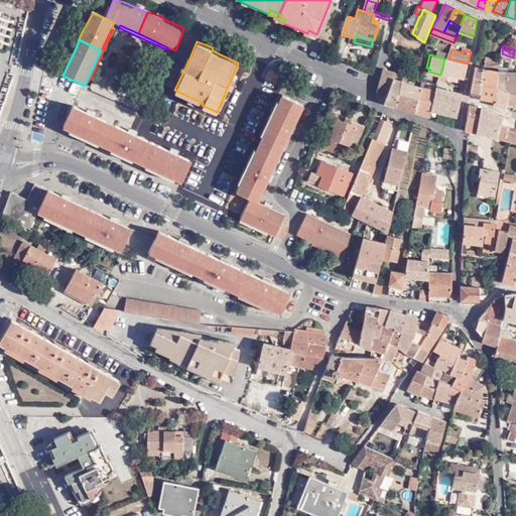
[(179,80),(189,58),(184,56),(183,60),(180,66),(182,66),(180,70),(179,70),(175,78),(177,79),(179,80)]
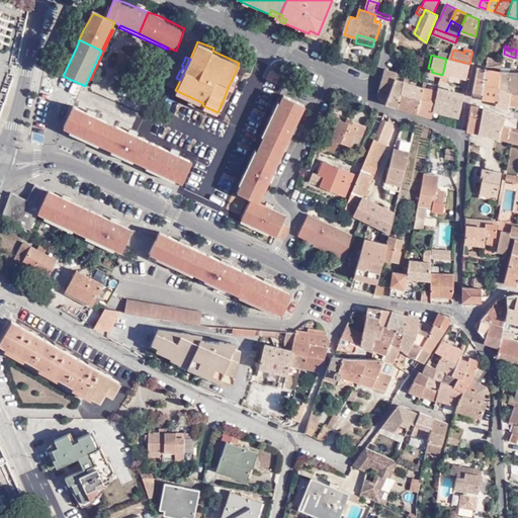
[(488,66),(502,68),(503,60),(489,57),(488,66)]
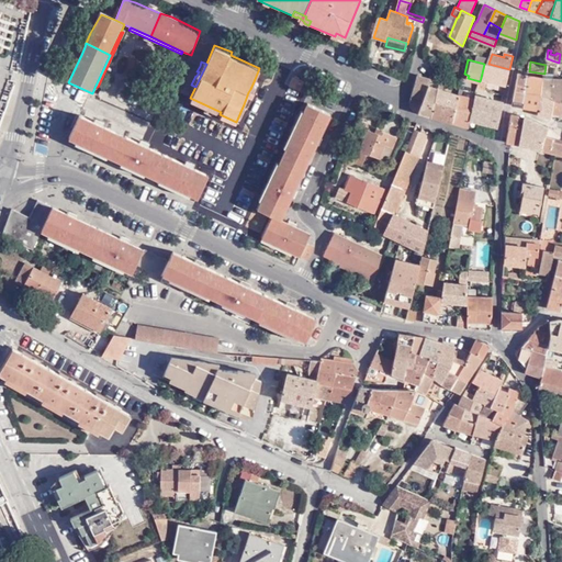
[(481,78),(506,85),(509,69),(489,64),(484,64),(481,78)]
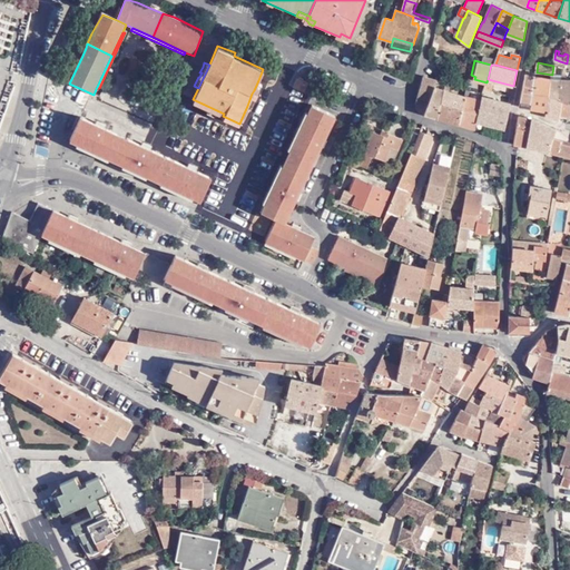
[(520,106),(532,108),(537,76),(526,74),(520,106)]
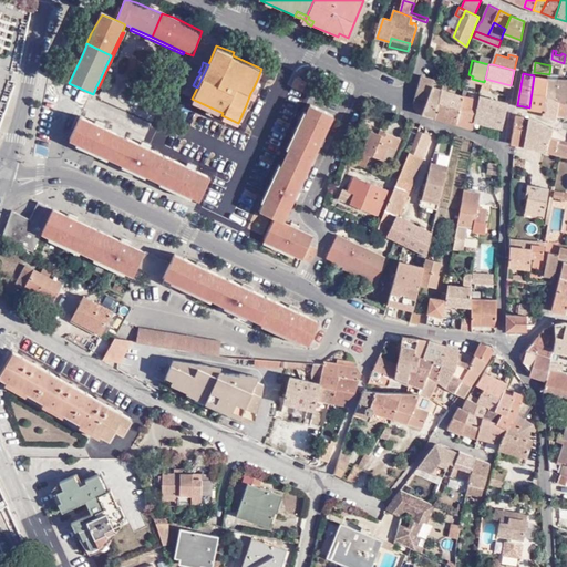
[(415,110),(423,112),(428,101),(433,86),(434,81),(435,79),(421,74),(413,102),(414,105),(414,107),(415,110)]
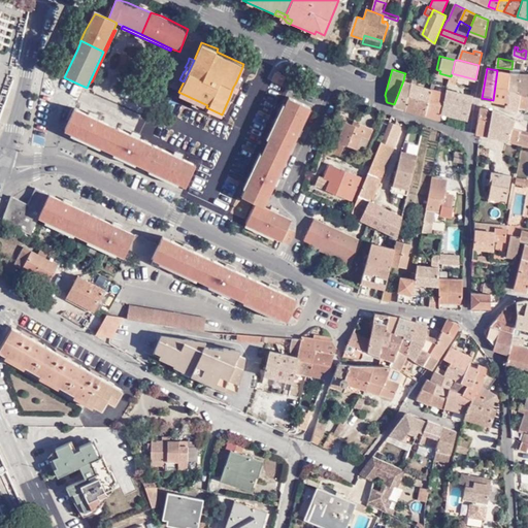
[(287,74),(277,70),(272,78),(282,84),(287,74)]
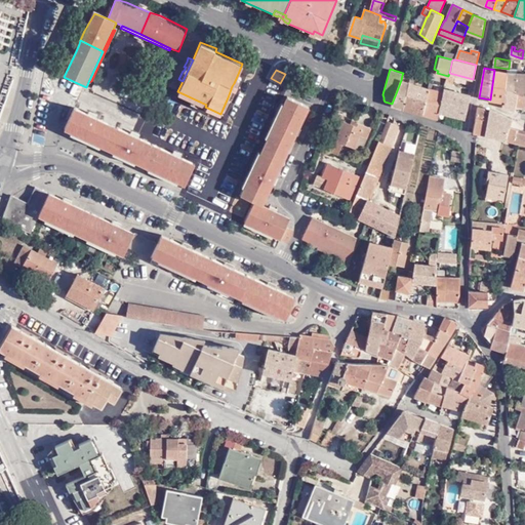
[(490,99),(503,102),(506,86),(508,72),(494,70),(490,99)]
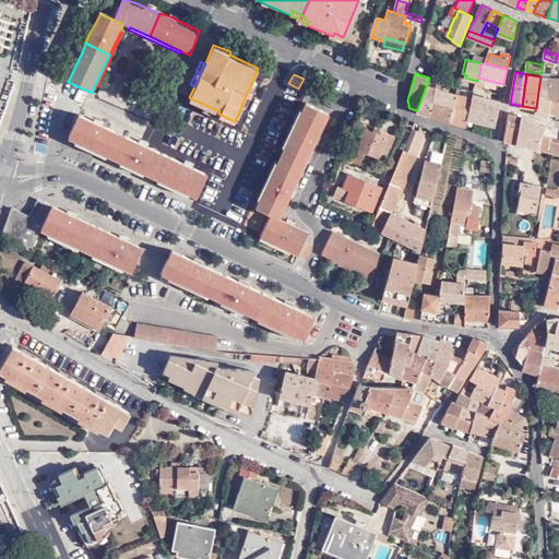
[(538,92),(549,96),(551,79),(540,76),(538,92)]
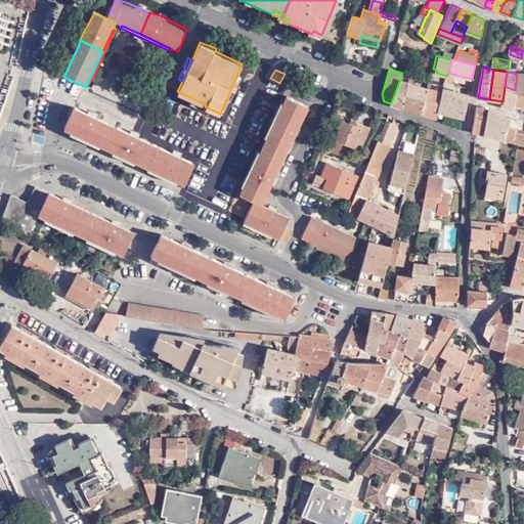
[(445,82),(470,89),(472,79),(448,73),(447,76),(445,82)]
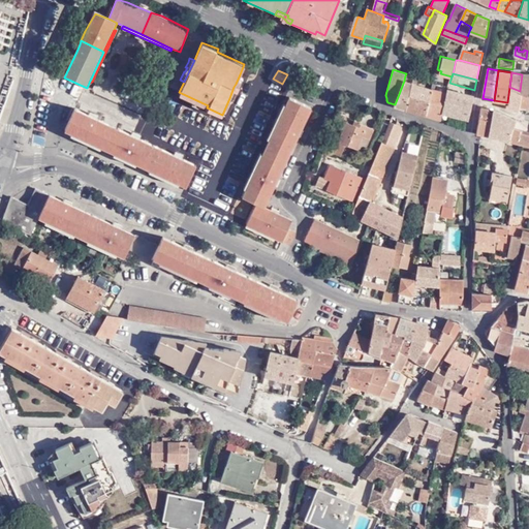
[(244,76),(242,75),(240,74),(236,84),(240,85),(244,76)]
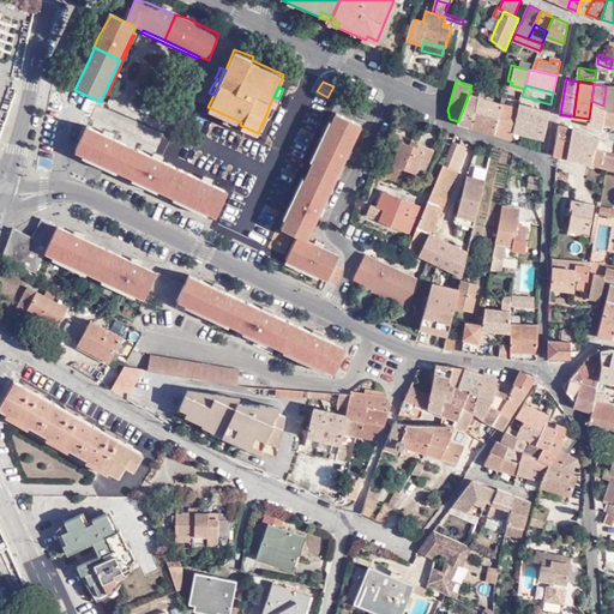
[(613,109),(613,86),(606,86),(603,106),(613,109)]
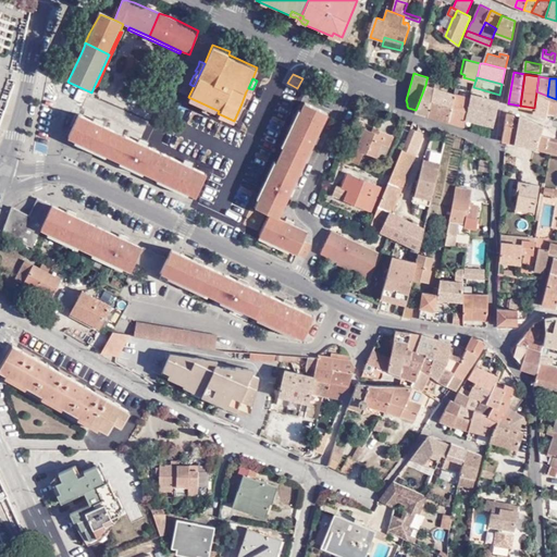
[(420,99),(431,102),(435,87),(425,85),(420,99)]
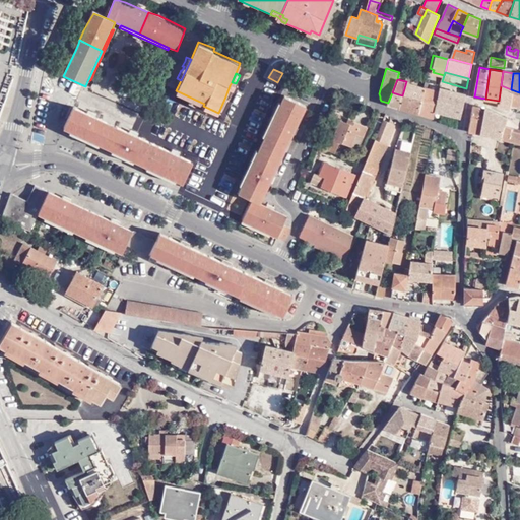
[(399,107),(418,113),(426,86),(410,82),(406,81),(402,95),(399,107)]
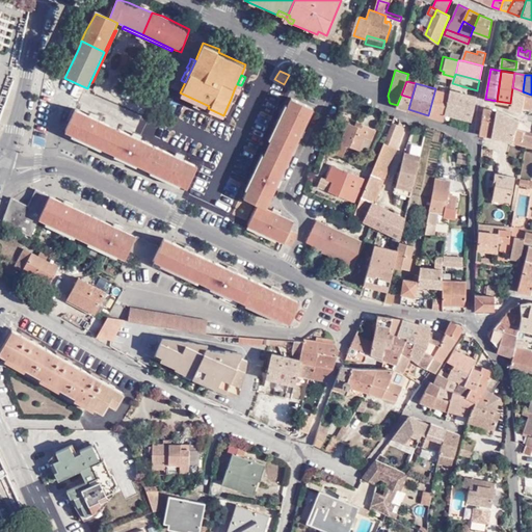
[(240,89),(235,87),(231,99),(233,100),(235,101),(240,89)]
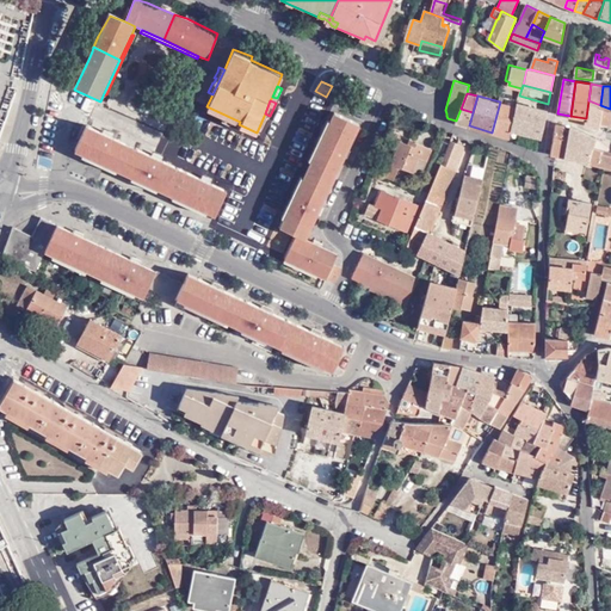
[(610,123),(610,109),(600,105),(588,100),(586,118),(585,124),(602,128),(602,122),(610,123)]
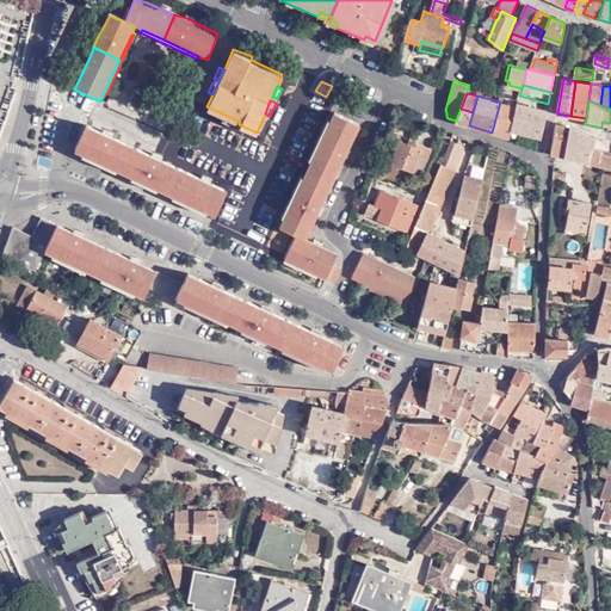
[(506,136),(511,139),(512,130),(517,107),(500,102),(492,133),(506,136)]
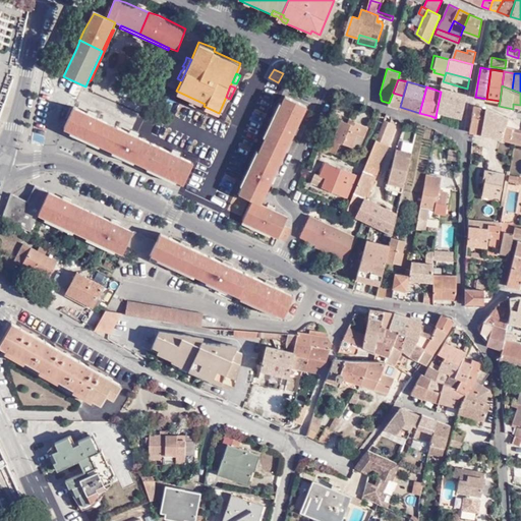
[(437,111),(461,116),(466,94),(442,88),(441,92),(437,111)]
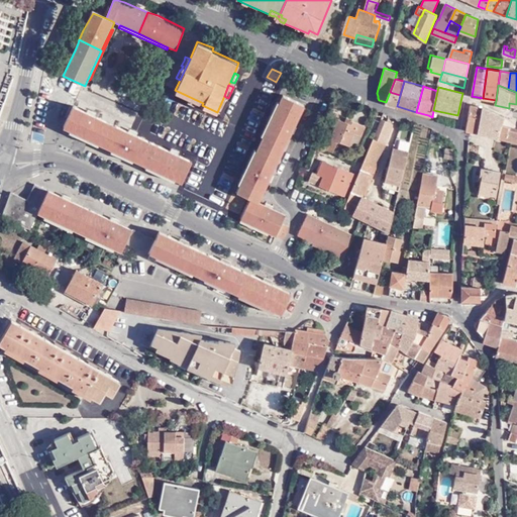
[(386,102),(397,106),(400,95),(390,92),(386,102)]
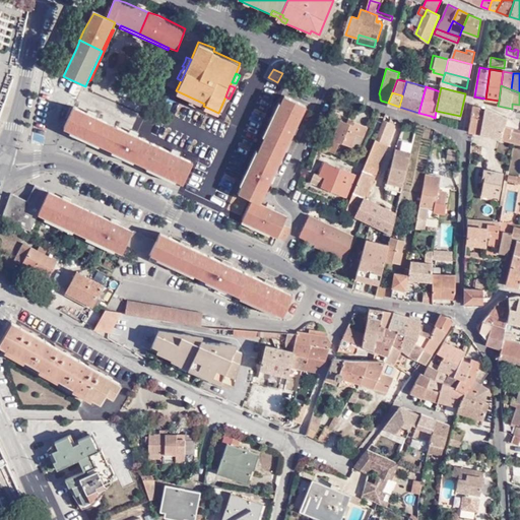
[(265,136),(261,147),(283,158),(295,132),(299,124),(308,109),(282,100),(282,101),(275,116),(272,121),(265,136)]
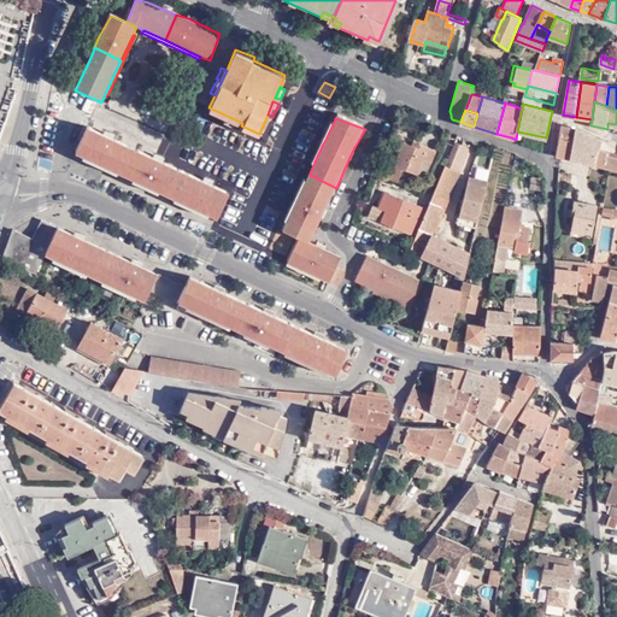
[(335,119),(331,118),(323,136),(327,137),(335,119)]
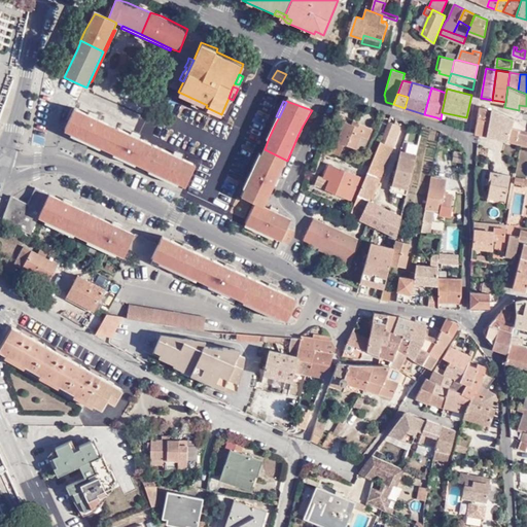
[(488,135),(493,109),(480,106),(475,132),(476,132),(480,133),(488,135)]
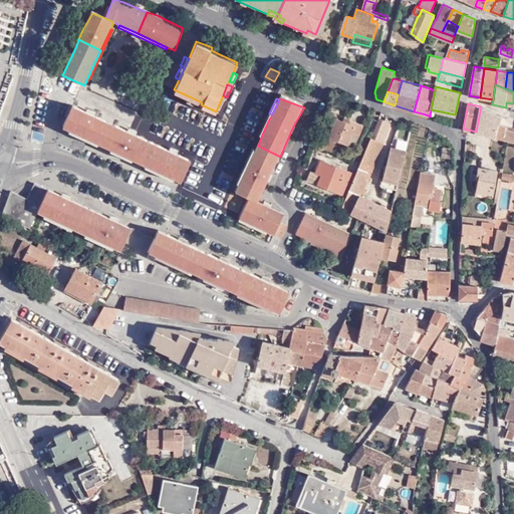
[(98,147),(103,149),(115,123),(95,115),(85,110),(73,105),(62,130),(81,139),(83,135),(100,143),(98,147)]
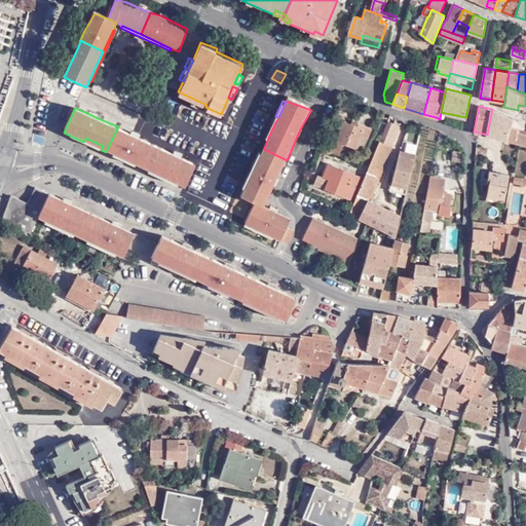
[(98,118),(99,114),(89,109),(87,113),(98,118)]
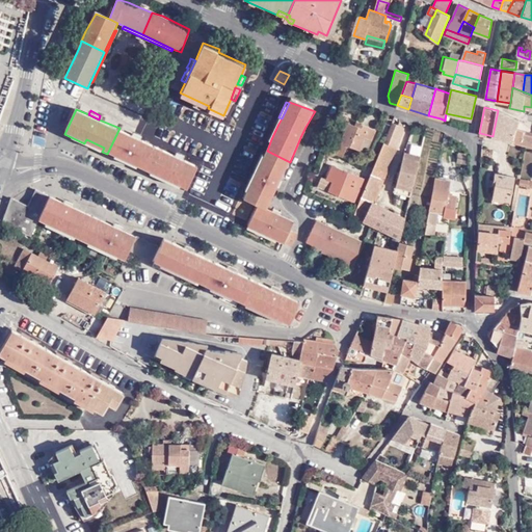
[(517,129),(520,121),(505,111),(498,110),(493,136),(513,141),(517,129)]
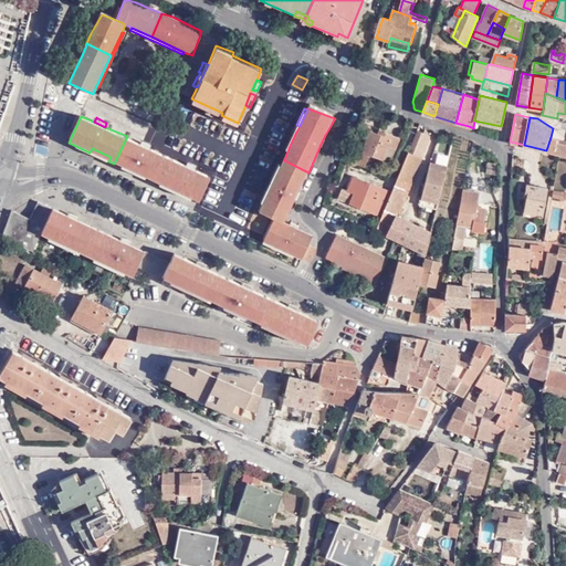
[(356,163),(365,166),(370,153),(384,158),(390,145),(397,147),(401,136),(387,132),(386,134),(379,132),(370,128),(356,163)]
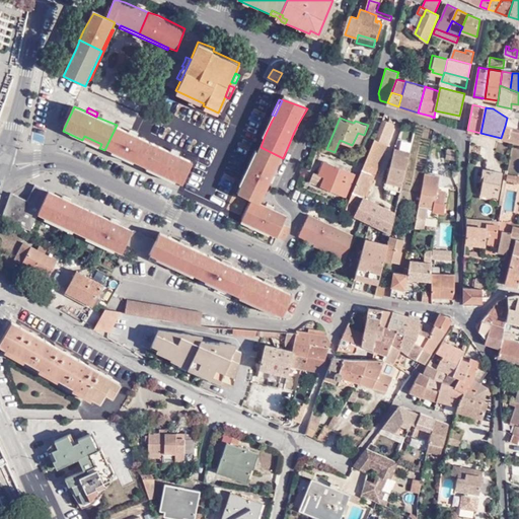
[(269,120),(262,135),(265,136),(272,121),(269,120)]
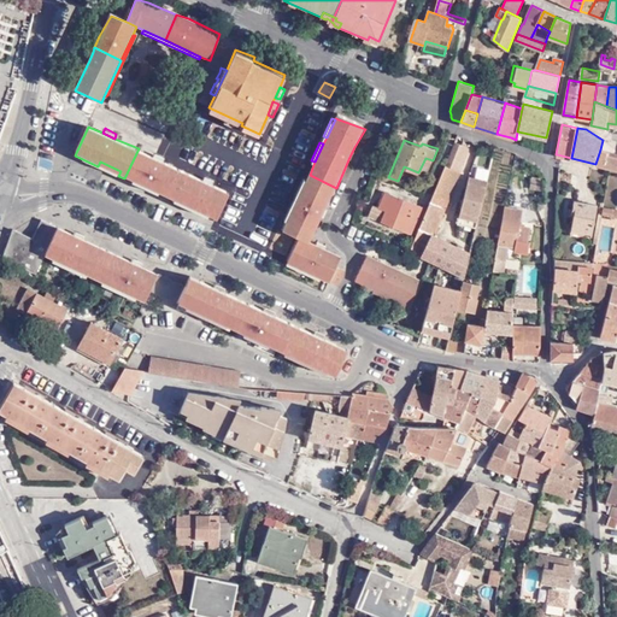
[(456,142),(447,164),(462,170),(471,148),(456,142)]
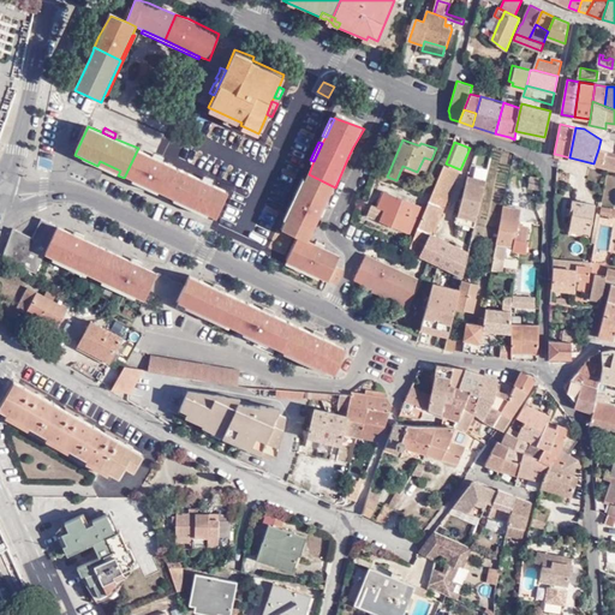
[(495,145),(488,143),(485,154),(493,155),(495,145)]
